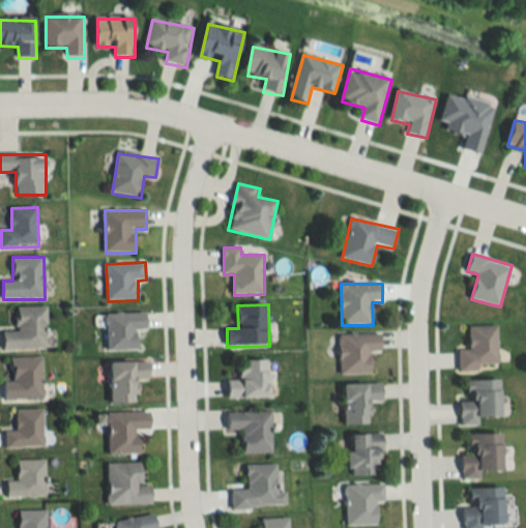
[(4,350),(49,350),(49,308),(17,308),(17,332),(4,332),(4,350)]
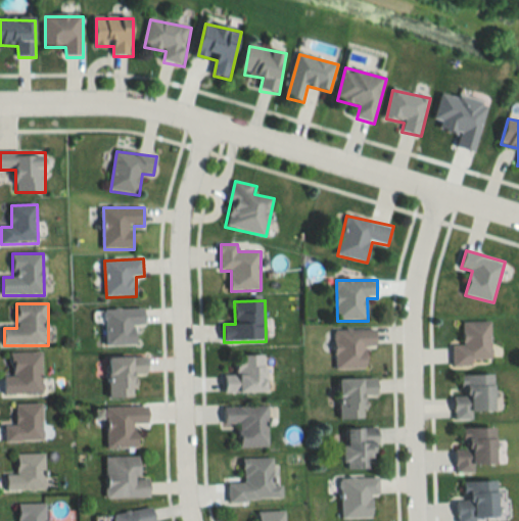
[(106,310),(107,347),(136,346),(136,327),(145,327),(145,310),(106,310)]
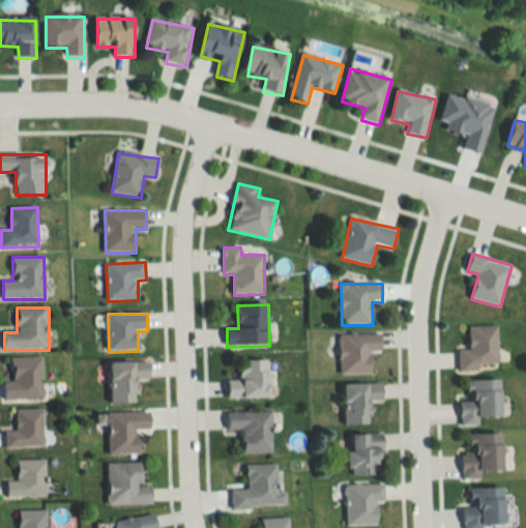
[(499,326),(470,327),(471,351),(461,351),(461,370),(499,370),(499,326)]
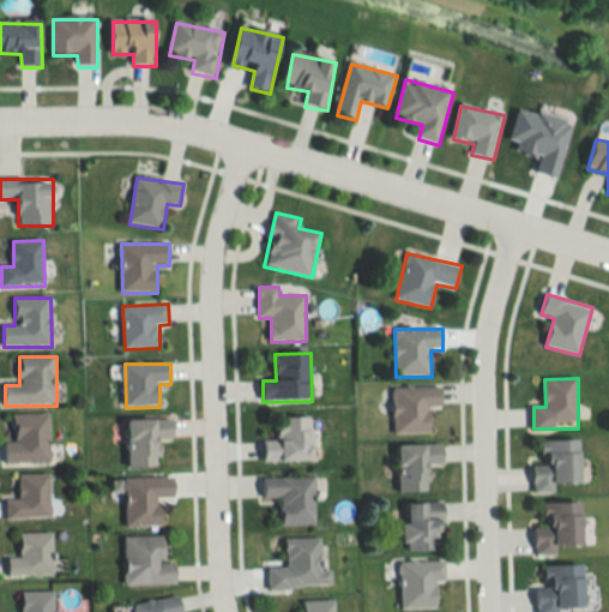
[(395,389),(396,436),(432,435),(430,408),(444,408),(444,388),(395,389)]
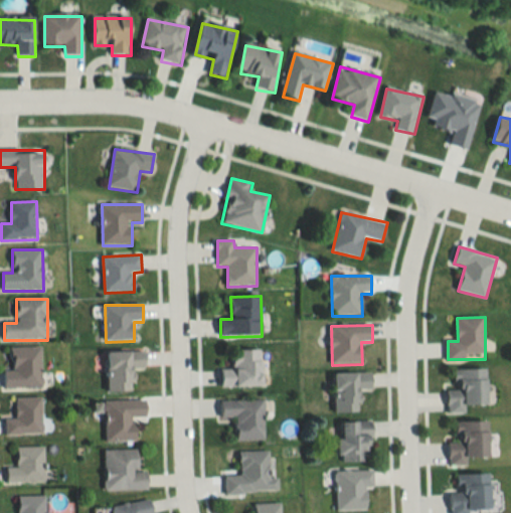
[(12,348),(12,371),(6,371),(6,389),(42,389),(42,348),(12,348)]
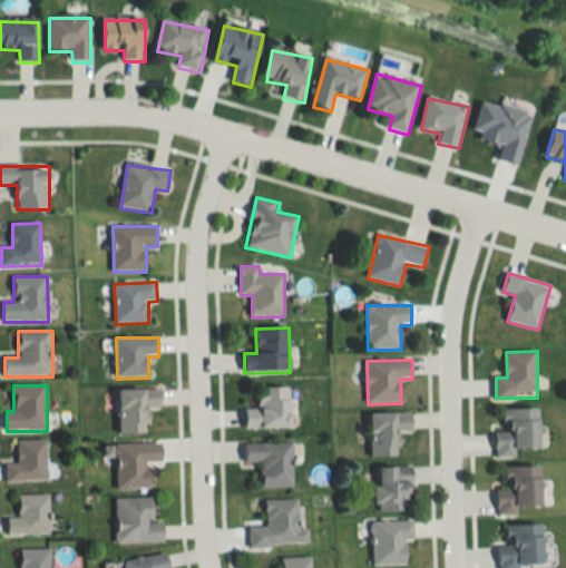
[(291,429),(291,388),(259,388),(259,409),(246,409),(246,429),(291,429)]
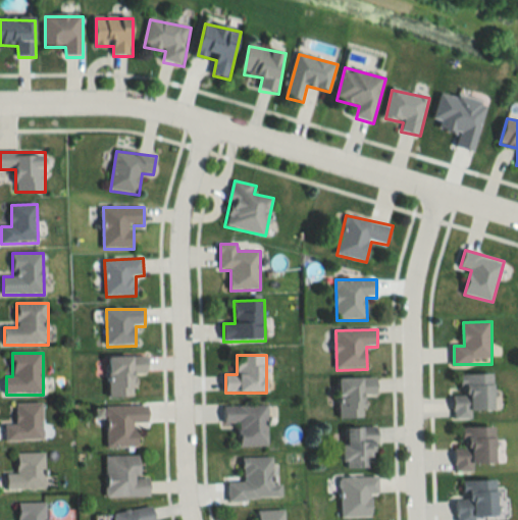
[(109,357),(109,398),(135,398),(135,374),(147,374),(147,357),(109,357)]
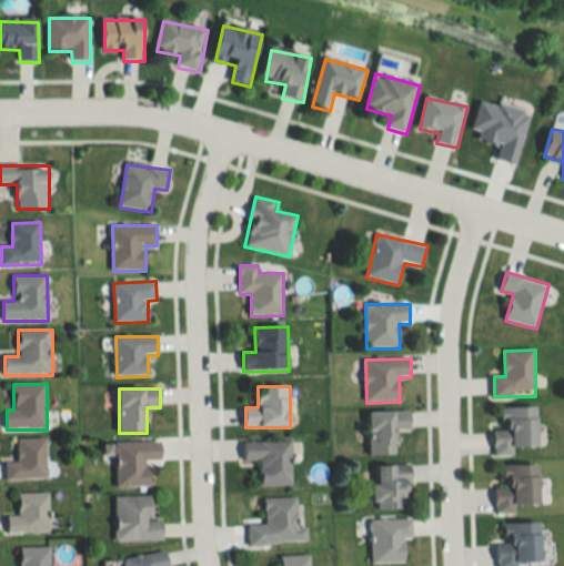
[(495,431),(496,457),(515,457),(515,447),(540,447),(539,407),(502,407),(503,431),(495,431)]
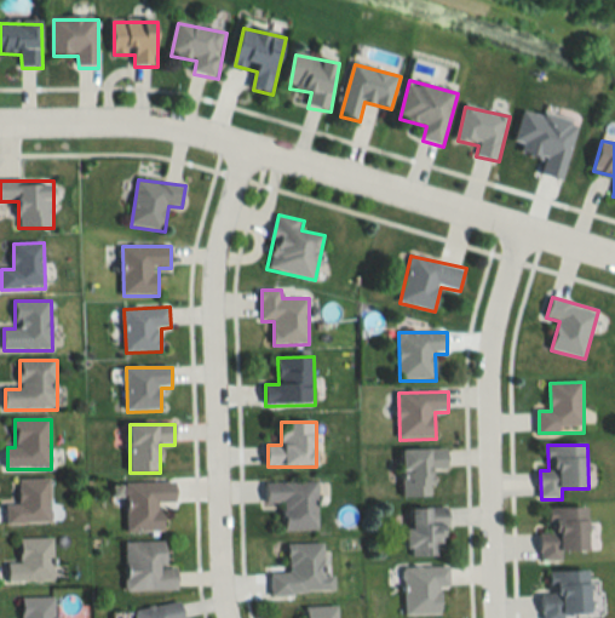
[(449,450),(403,450),(403,498),(435,498),(435,470),(449,470),(449,450)]
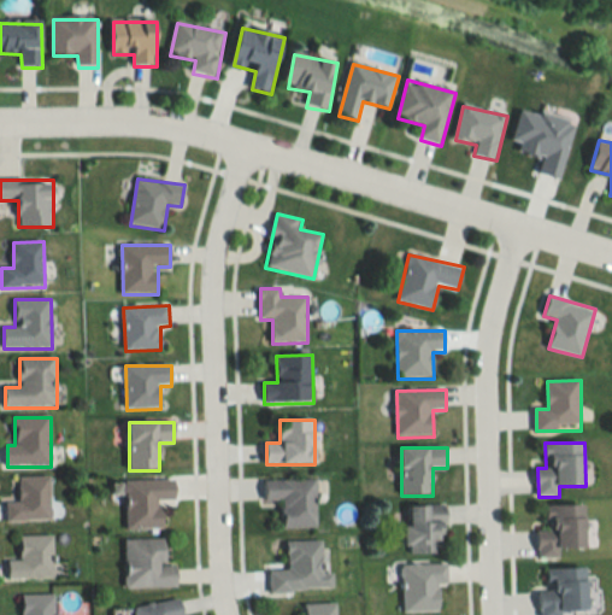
[(51,478),(21,479),(21,504),(9,504),(9,522),(52,522),(51,478)]
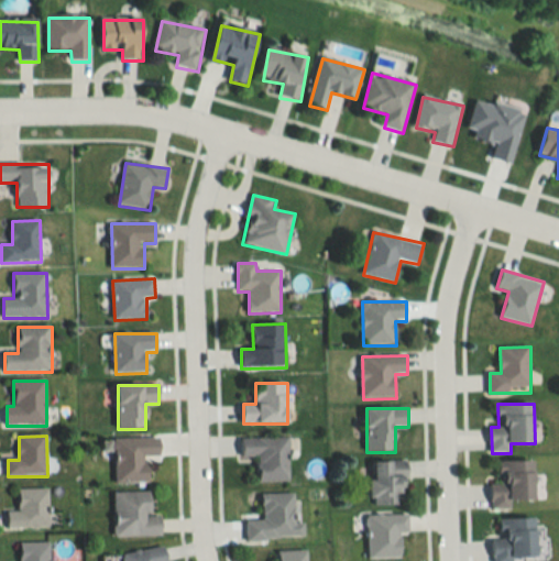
[(149,483),(149,458),(161,458),(161,439),(116,439),(116,483),(149,483)]
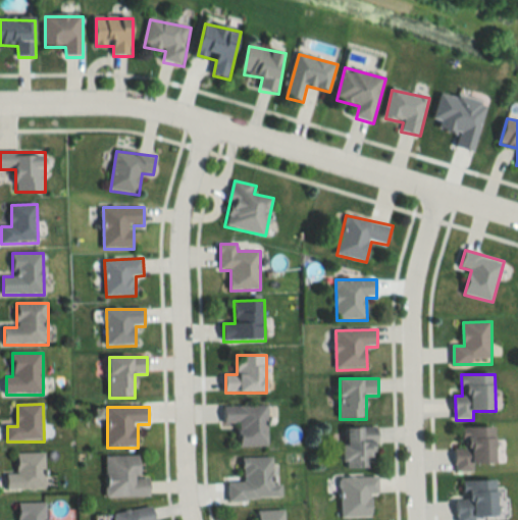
[(240,447),(267,447),(267,407),(225,407),(225,425),(240,425),(240,447)]
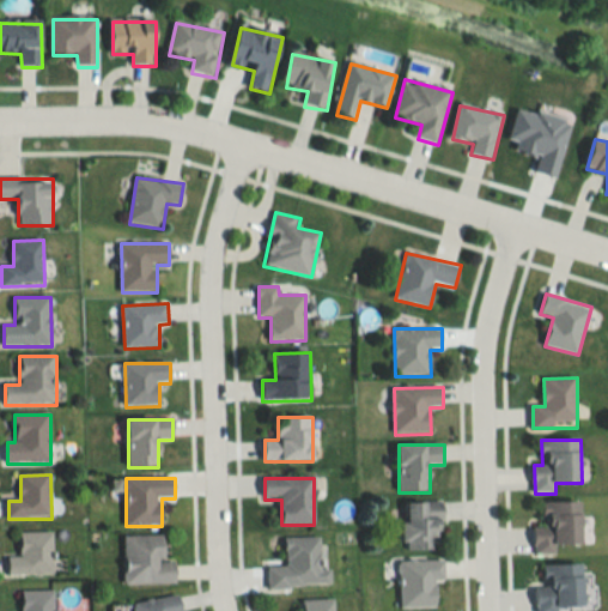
[(583,544),(583,502),(542,502),(542,527),(536,527),(536,556),(557,556),(557,544),(583,544)]
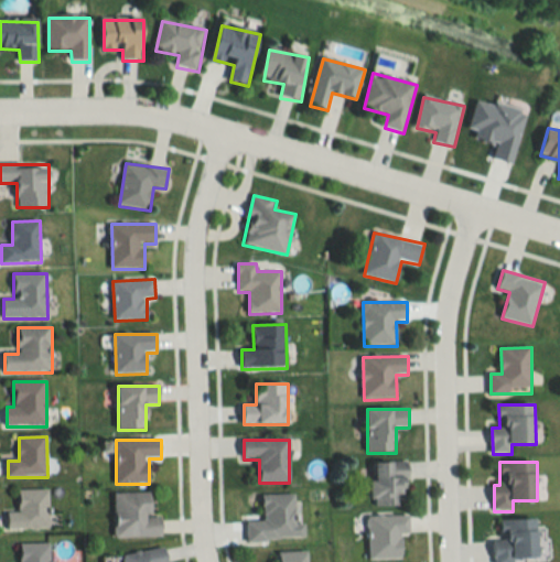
[(375,507),(409,507),(409,463),(375,463),(375,507)]
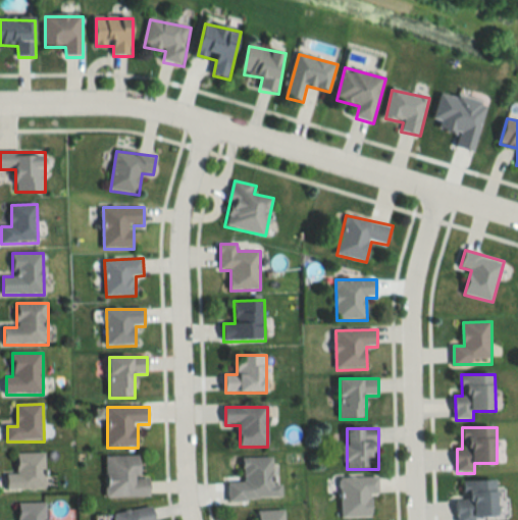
[(8,490),(46,490),(46,455),(17,455),(17,475),(8,475),(8,490)]
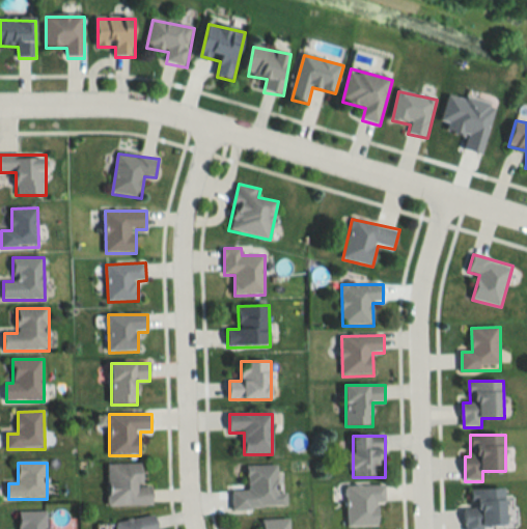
[(153,505),(153,486),(143,486),(142,465),(109,465),(109,506),(153,505)]
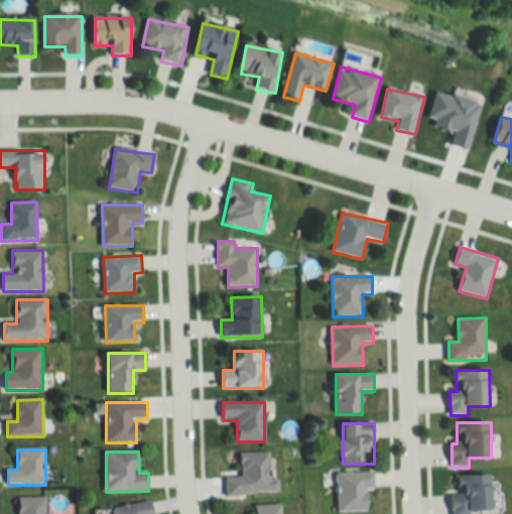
[(228,496),(280,495),(280,479),(271,479),(271,453),(241,454),(241,478),(228,478),(228,496)]
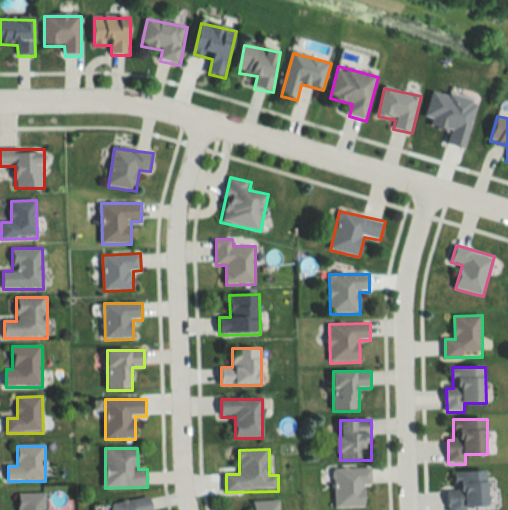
[(365,486),(373,486),(373,468),(336,468),(336,508),(365,508),(365,486)]
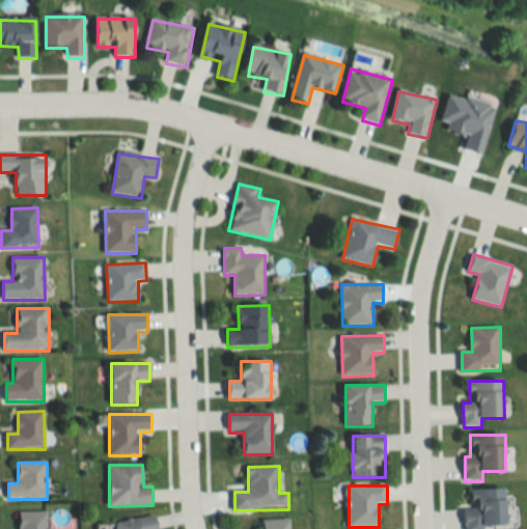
[(506,489),(468,490),(469,528),(507,528),(506,489)]
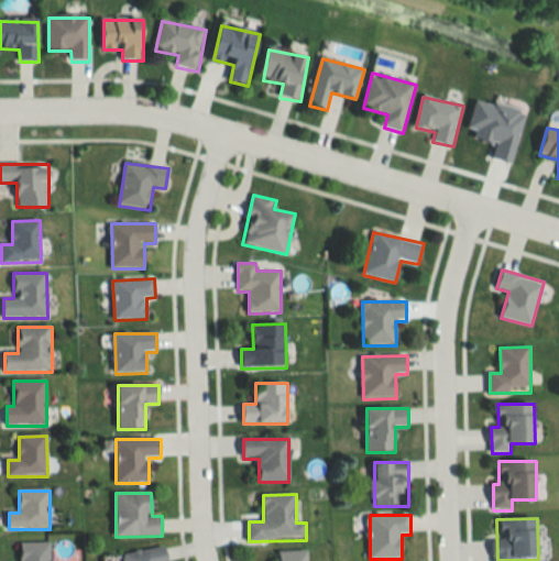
[(51,560),(52,542),(22,542),(21,560),(51,560)]
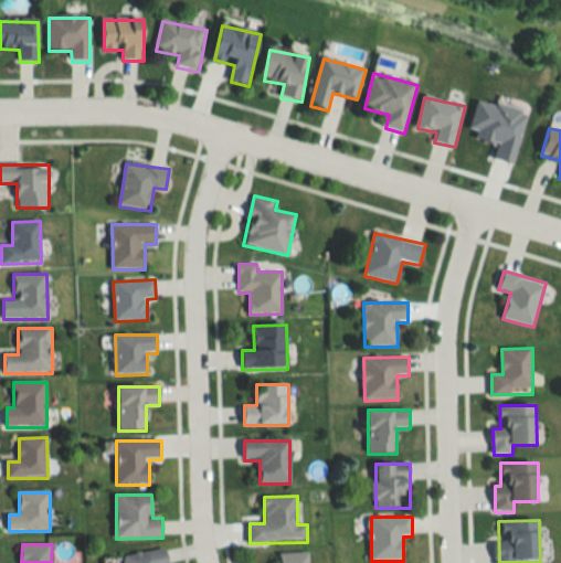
[(169,562),(167,549),(126,555),(127,562),(169,562)]
